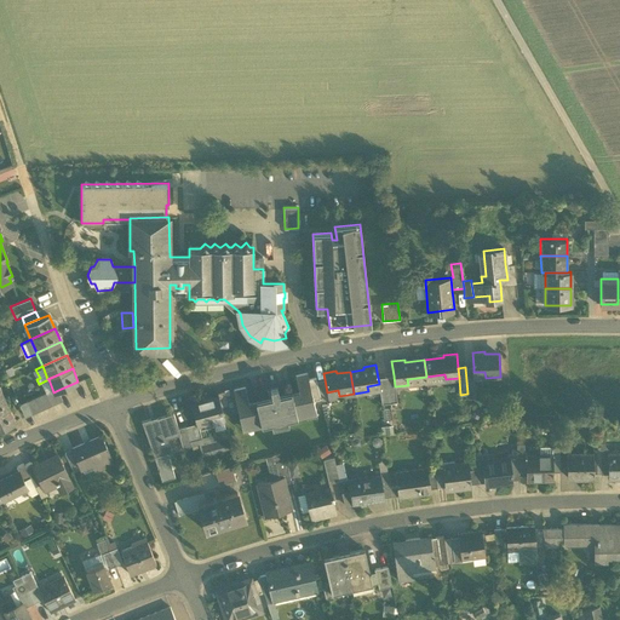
[(292,396),(297,417),(306,414),(305,413),(316,411),(314,400),(309,379),(306,373),(296,375),(299,390),(299,395),(292,396)]
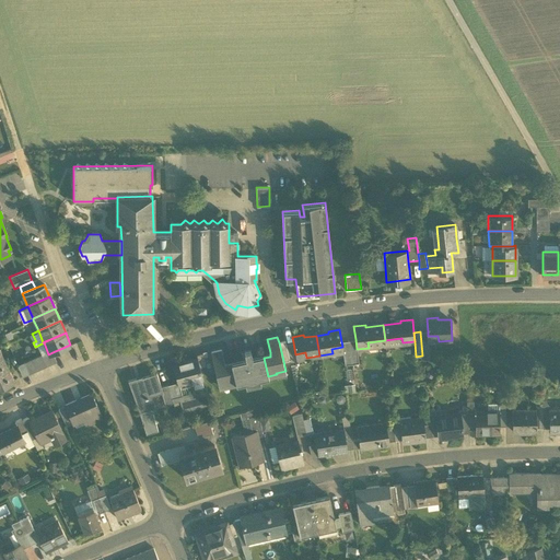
[(356,339),(348,340),(351,364),(358,363),(357,349),(356,339)]
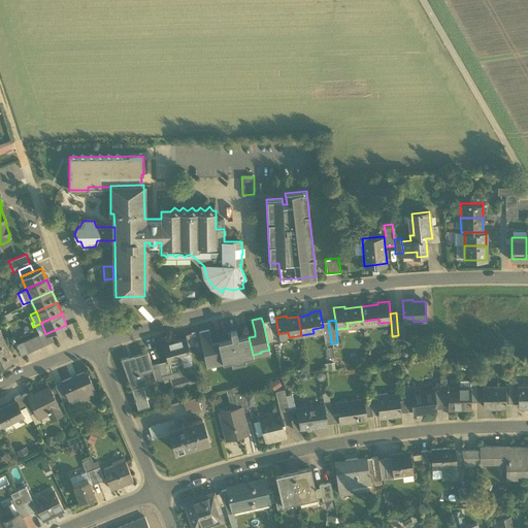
[(268,321),(263,323),(267,340),(273,339),(269,324),(268,321)]
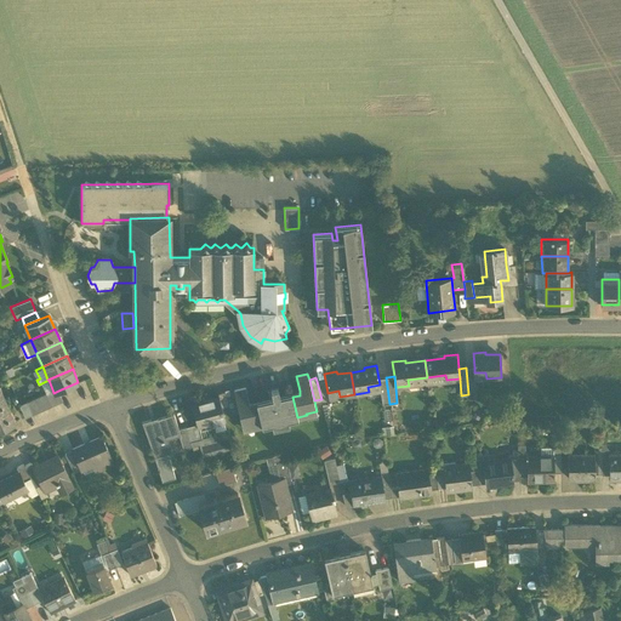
[(382,405),(389,404),(386,377),(379,379),(380,385),(382,405)]
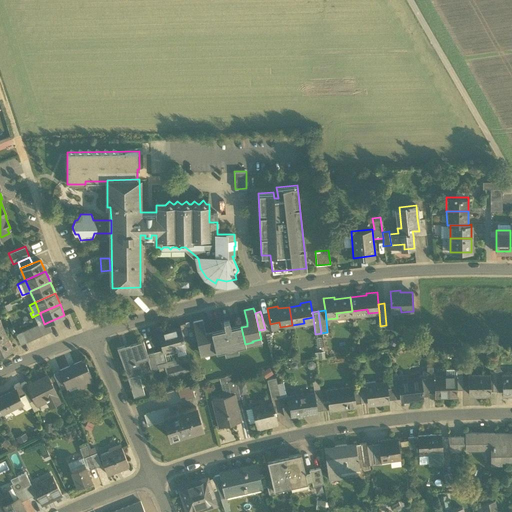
[(34,316),(38,324),(43,321),(40,313),(34,316)]
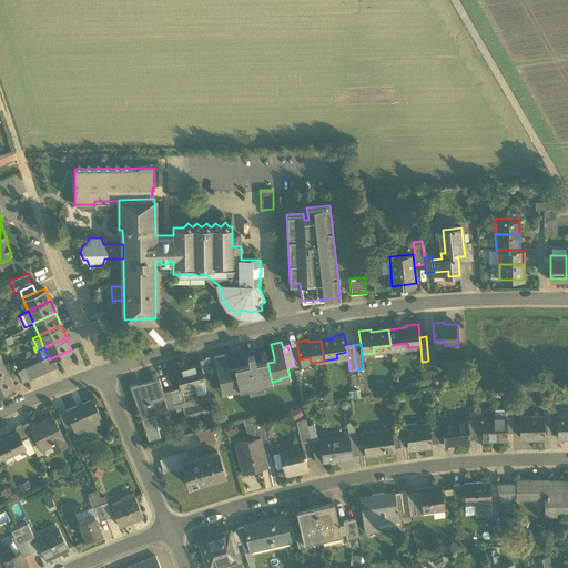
[(294,365),(295,371),(302,369),(300,359),(297,347),(290,348),(294,365)]
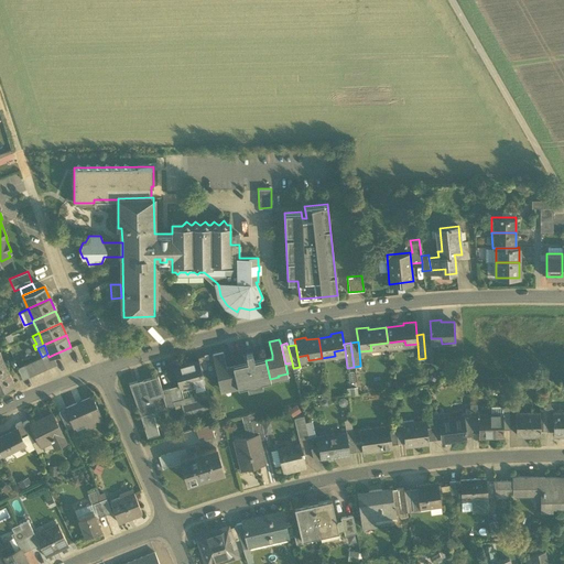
[(238,387),(234,368),(227,370),(226,366),(223,351),(212,354),(219,389),(229,387),(229,388),(238,387)]
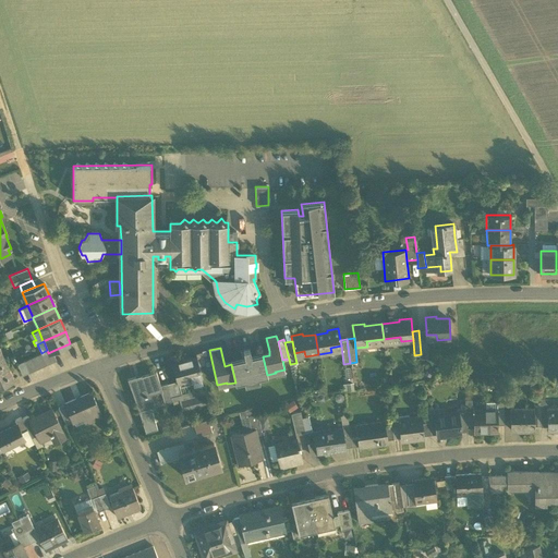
[(46,364),(52,361),(48,353),(47,350),(41,353),(46,364)]
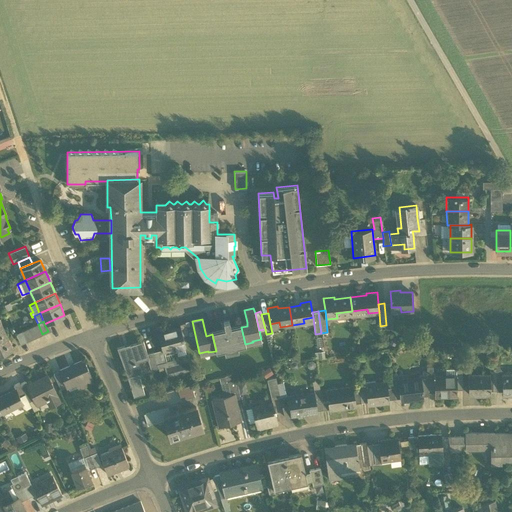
[(181,330),(182,336),(188,334),(185,322),(179,324),(180,327),(181,330)]
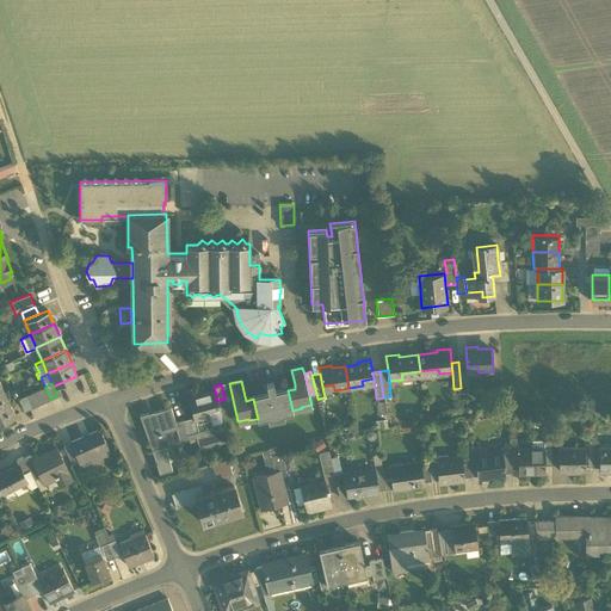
[(265,392),(245,396),(246,401),(253,399),(288,390),(295,389),(295,384),(275,389),(269,390),(265,392)]
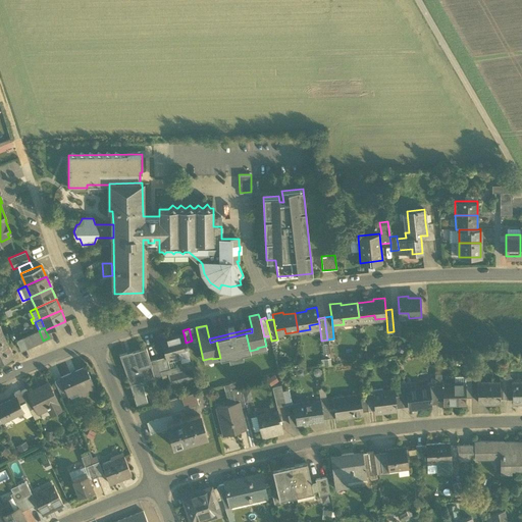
[(38,343),(43,341),(39,330),(33,332),(38,343)]
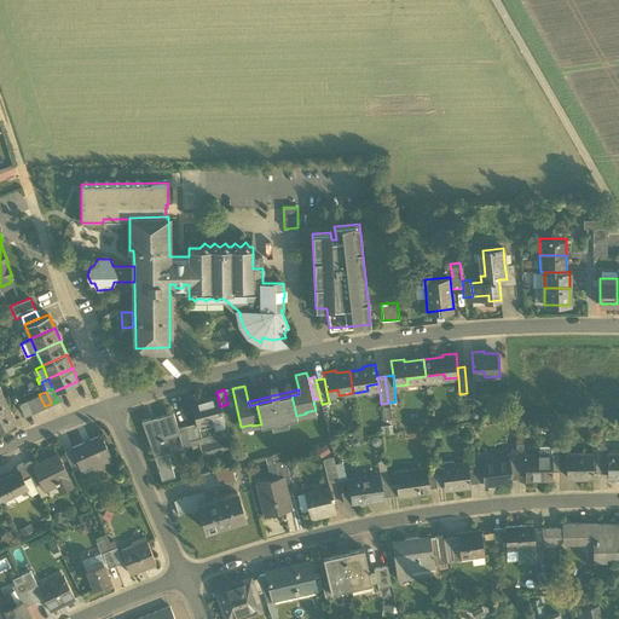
[(0,395),(0,411),(10,408),(4,394),(0,395)]
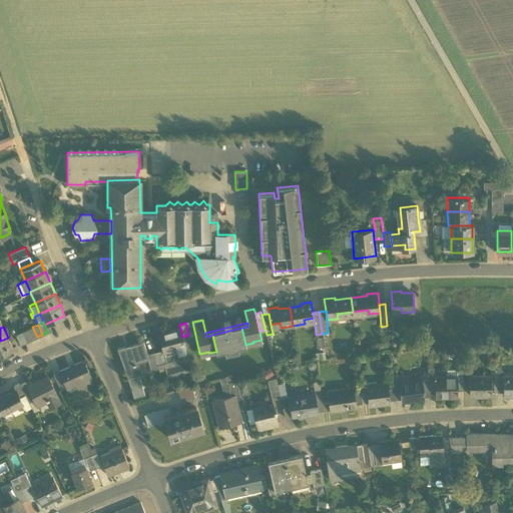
[(32,340),(37,337),(32,327),(27,330),(32,340)]
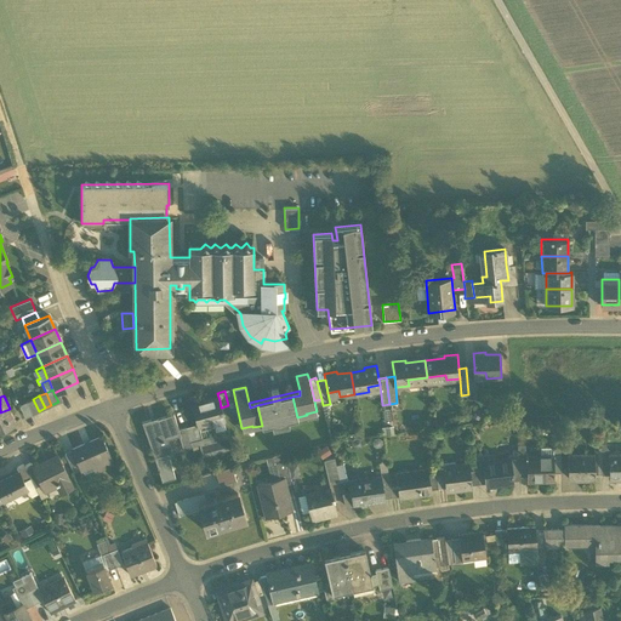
[(297,417),(292,397),(257,405),(262,426),(272,423),(288,420),(297,417)]
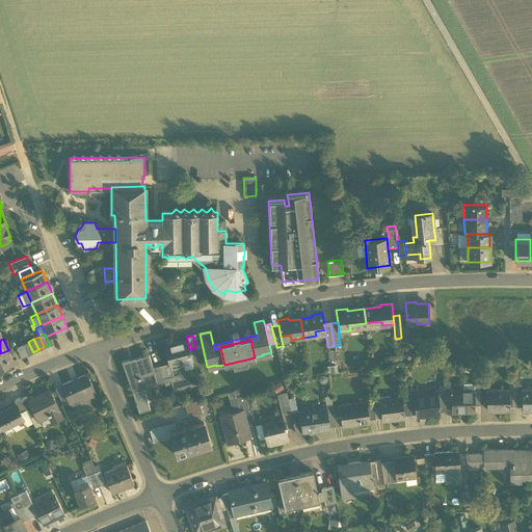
[(27,354),(33,352),(28,342),(22,344),(27,354)]
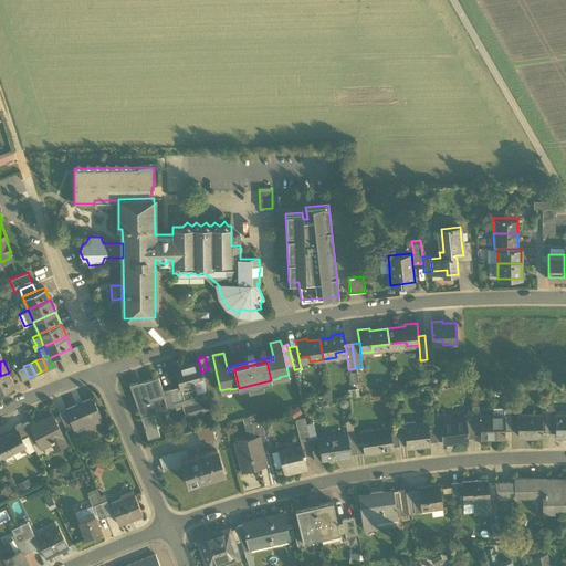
[(194,385),(197,396),(208,394),(201,371),(200,365),(190,367),(189,365),(174,369),(179,386),(179,389),(181,389),(194,385)]
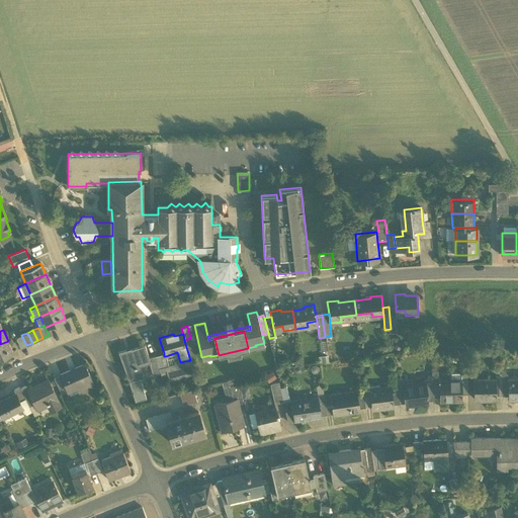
[(21,348),(26,345),(21,335),(16,338),(21,348)]
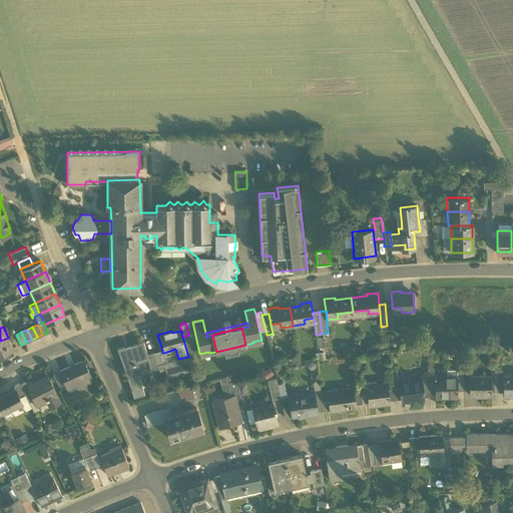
[(0,355),(14,349),(8,338),(0,341),(0,355)]
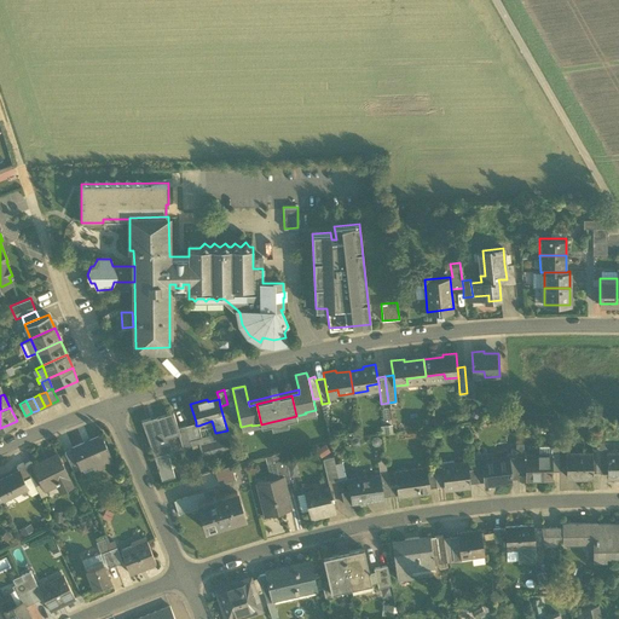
[(142,421),(155,456),(167,451),(163,439),(178,434),(179,434),(178,428),(177,428),(173,412),(150,420),(150,418),(142,421)]
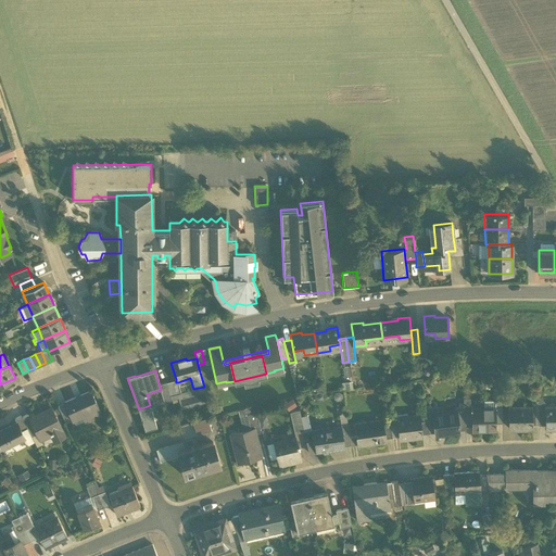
[(190,378),(178,382),(180,392),(193,389),(190,378)]
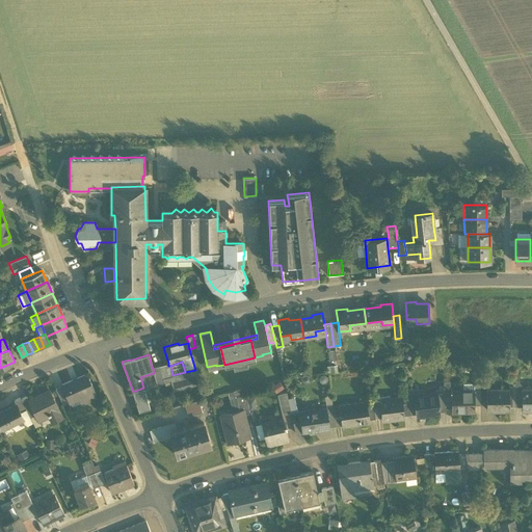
[(168,363),(159,366),(163,378),(174,375),(173,375),(170,366),(168,366),(168,363)]
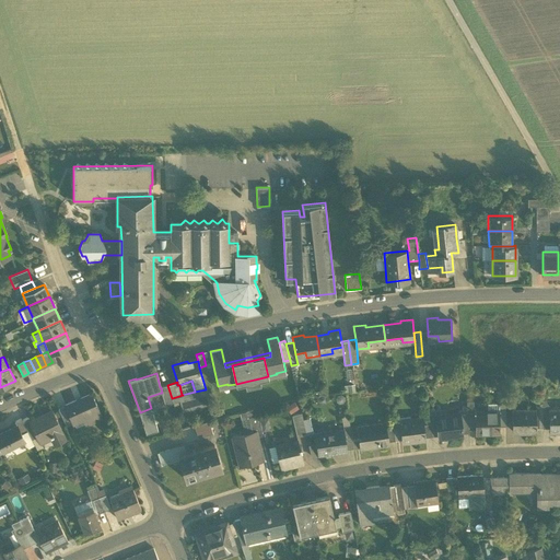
[(173,403),(172,398),(167,385),(160,387),(161,387),(162,393),(161,393),(164,405),(173,403)]
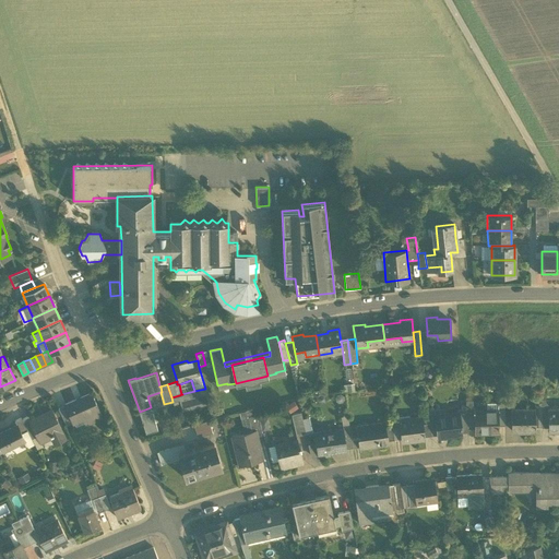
[(209,403),(205,389),(194,391),(181,394),(182,394),(171,397),(173,402),(179,400),(182,409),(209,403)]
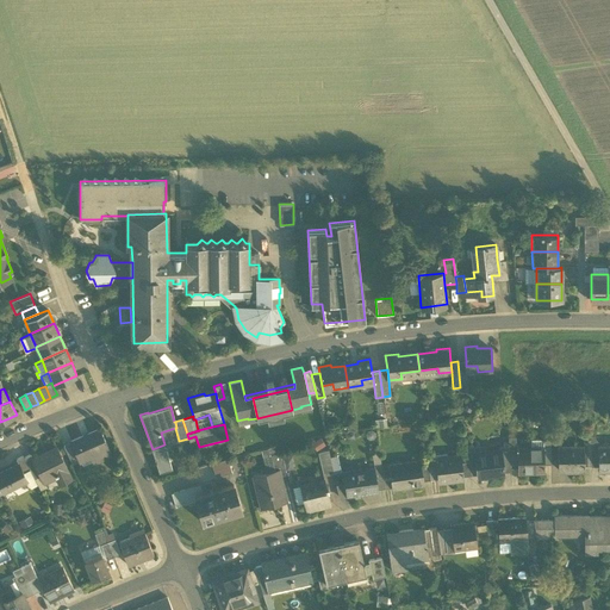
[(72,442),(80,461),(97,454),(99,460),(111,455),(99,428),(95,430),(70,440),(72,442)]
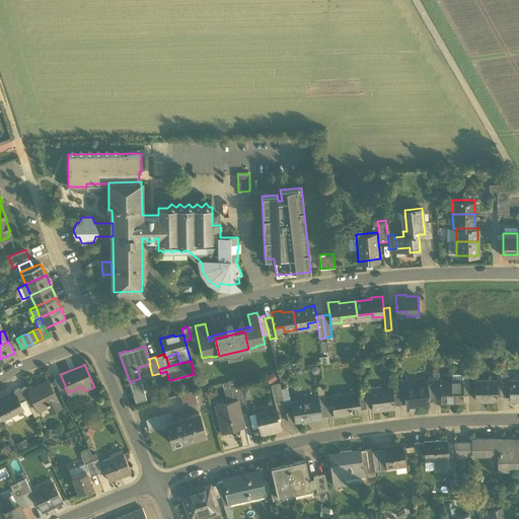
[(451,374),(452,380),(453,385),(462,385),(462,373),(451,374)]
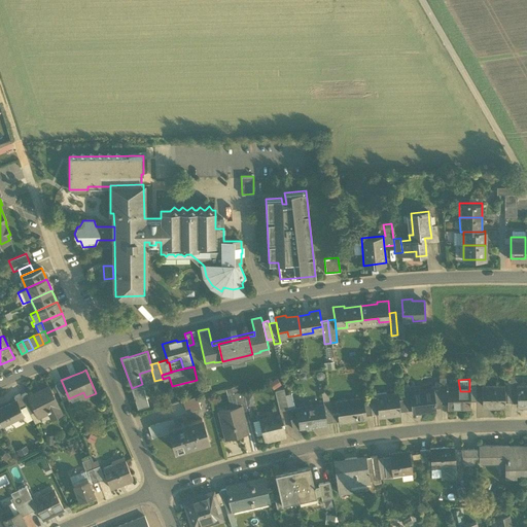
[(55,385),(63,400),(69,398),(62,382),(55,385)]
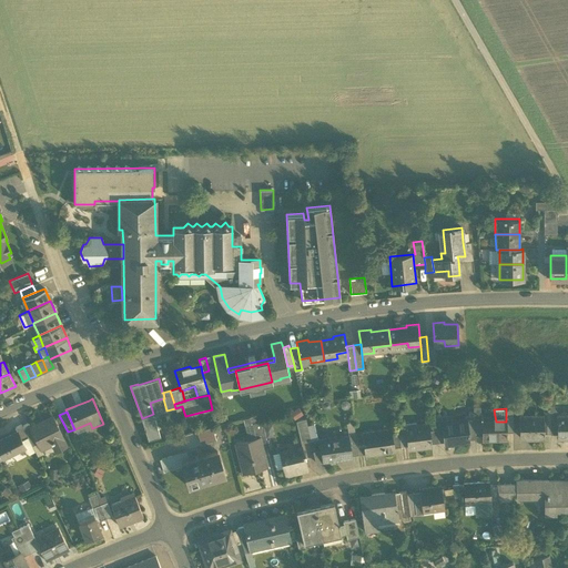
[(142,418),(149,440),(160,436),(153,414),(142,418)]
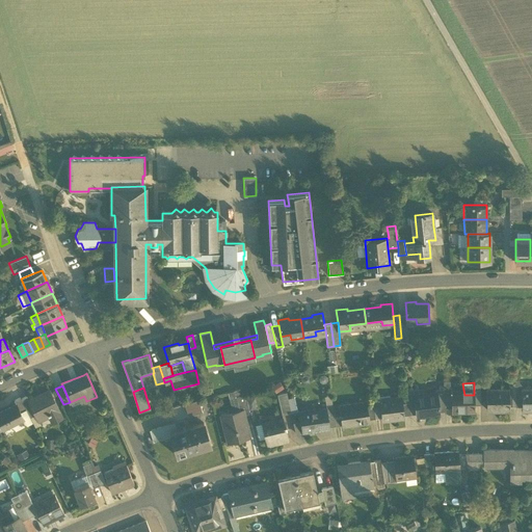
[(236,396),(245,394),(243,388),(228,392),(229,397),(236,396)]
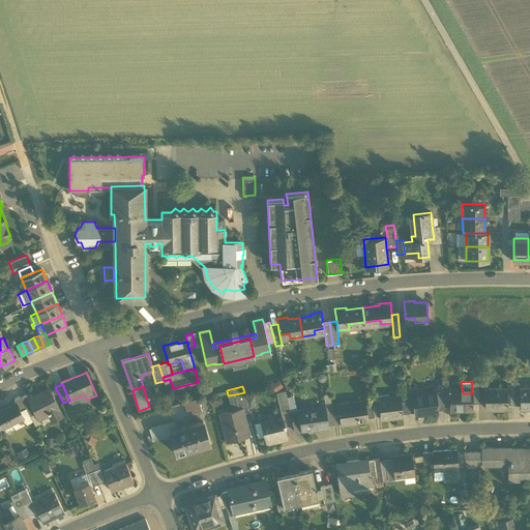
[(529,407),(529,386),(520,387),(520,396),(520,404),(520,407),(529,407)]
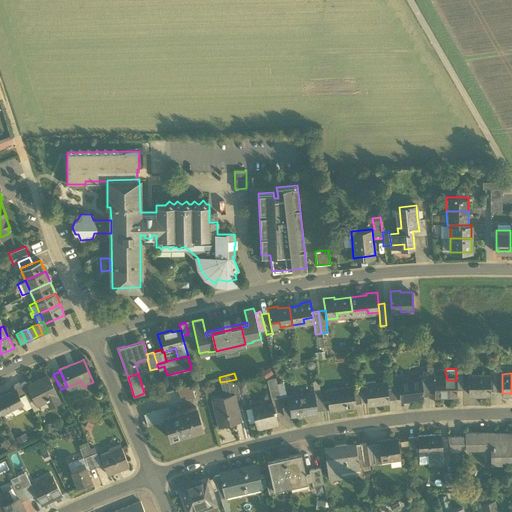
[(480,393),(480,396),(491,395),(490,391),(490,383),(490,379),(480,380),(480,374),(468,374),(468,394),(480,393)]
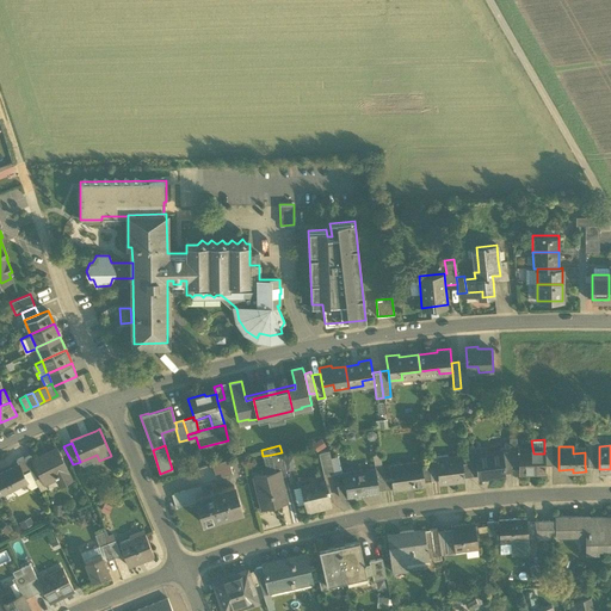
[(56,479),(60,486),(72,479),(56,448),(34,458),(32,460),(41,476),(44,485),(56,479)]
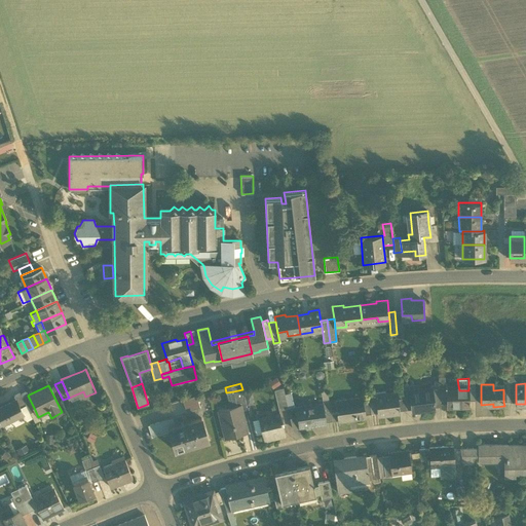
[(468,400),(468,390),(459,390),(458,385),(446,385),(446,403),(446,406),(458,405),(458,407),(468,407),(468,400)]
